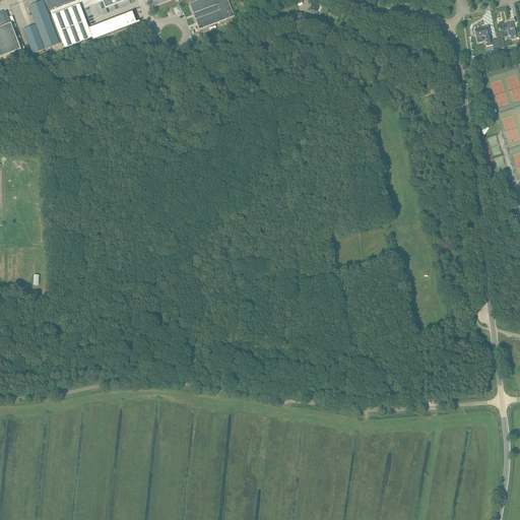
[(103,0),(106,8),(126,0),(125,0),(45,0),(46,1),(49,11),(50,10),(77,0),(103,0)]
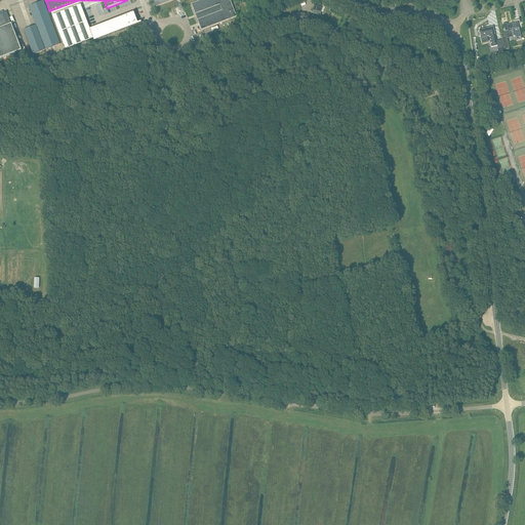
[(236,16),(230,0),(201,0),(192,4),(201,30),(236,16)]
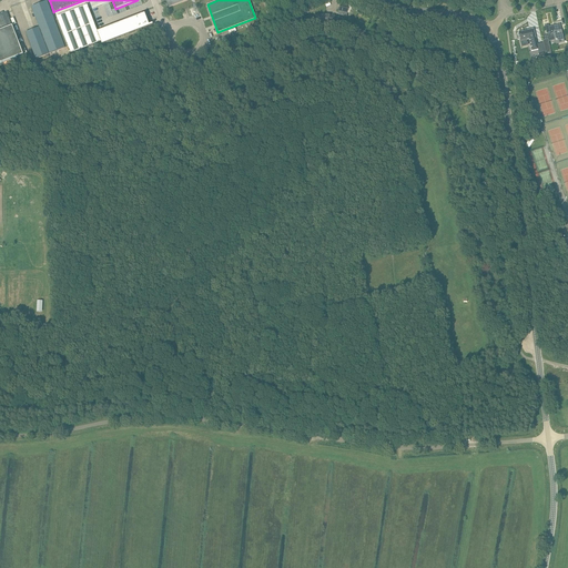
[(102,44),(150,27),(146,18),(141,16),(135,18),(98,32),(87,4),(57,16),(57,17),(58,19),(53,20),(47,1),(31,8),(39,28),(26,32),(29,39),(37,59),(44,56),(46,58),(49,57),(48,54),(68,47),(70,53),(101,41),(102,44)]
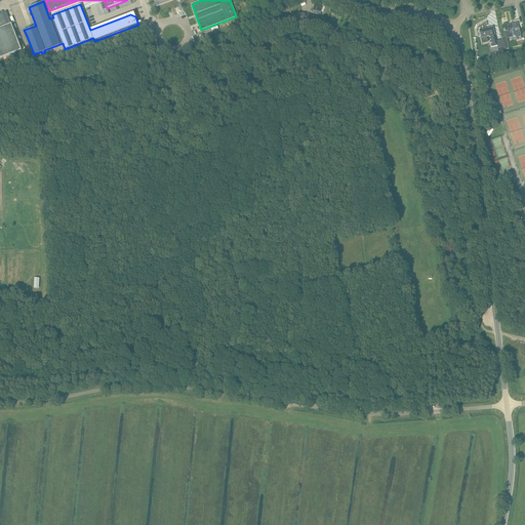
[(6,11),(0,13),(0,21),(3,28),(11,25),(6,11)]
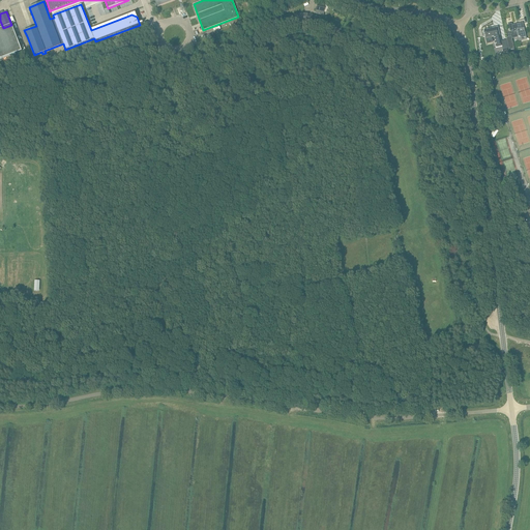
[(297,13),(297,22),(312,23),(312,15),(297,13)]
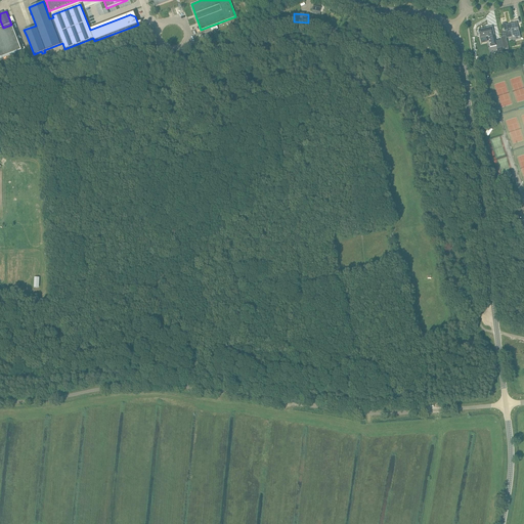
[(503,24),(505,33),(501,33),(503,37),(500,37),(505,55),(510,54),(507,38),(512,37),(513,41),(521,39),(517,24),(507,26),(506,24),(503,24)]
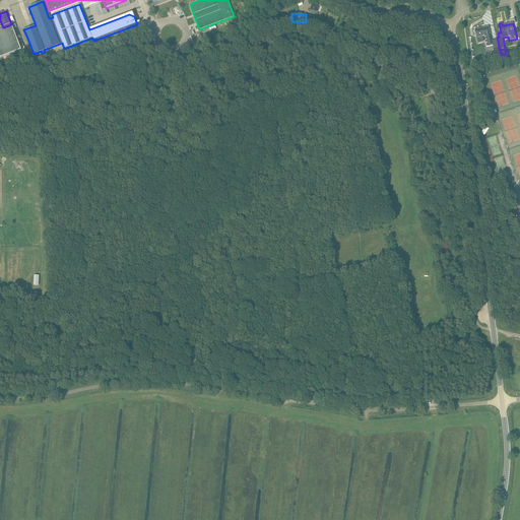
[(11,24),(3,27),(0,28),(0,58),(21,50),(11,24)]
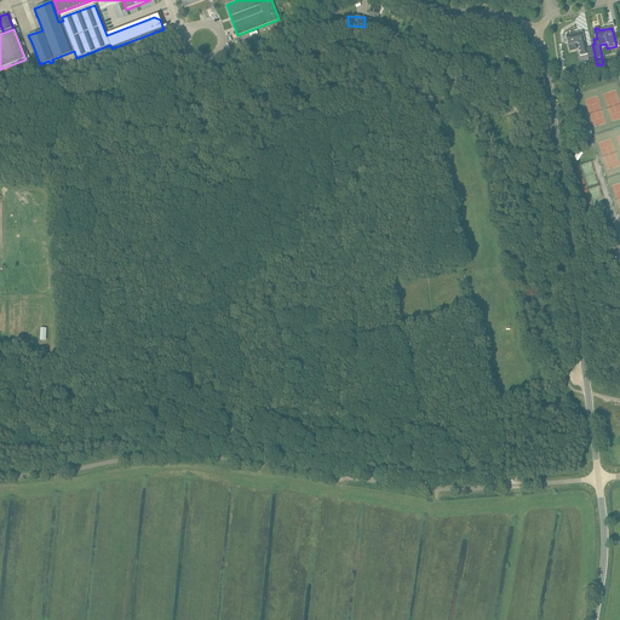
[(567,36),(566,36),(567,39),(567,38),(568,45),(569,51),(577,49),(575,44),(577,44),(578,47),(580,56),(587,55),(586,49),(584,38),(583,32),(566,35),(567,36)]
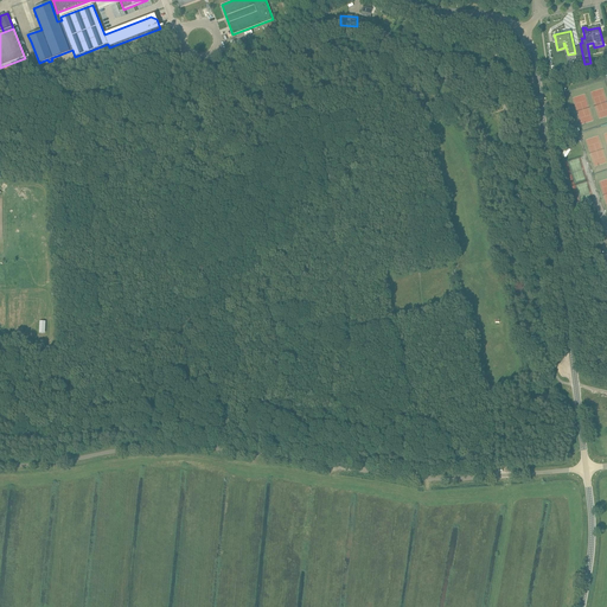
[(576,61),(573,62),(574,66),(580,65),(583,64),(582,56),(580,56),(579,57),(577,57),(576,57),(575,57),(576,61)]
